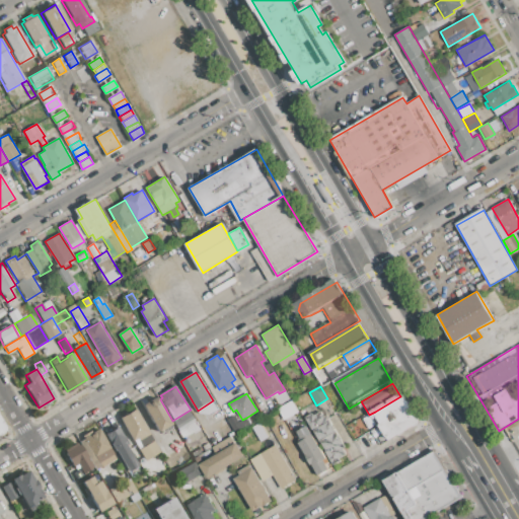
[(375,412),(383,425),(413,409),(404,394),(375,412)]
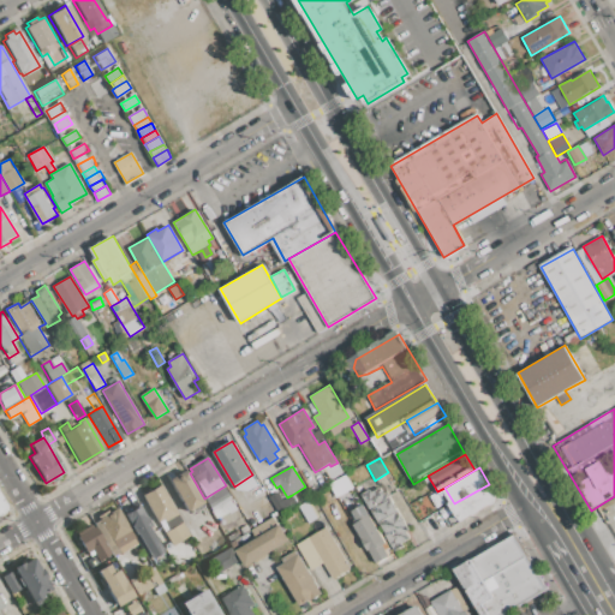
[(167,481),(184,471),(204,506),(192,512),(191,509),(185,512),(167,481)]
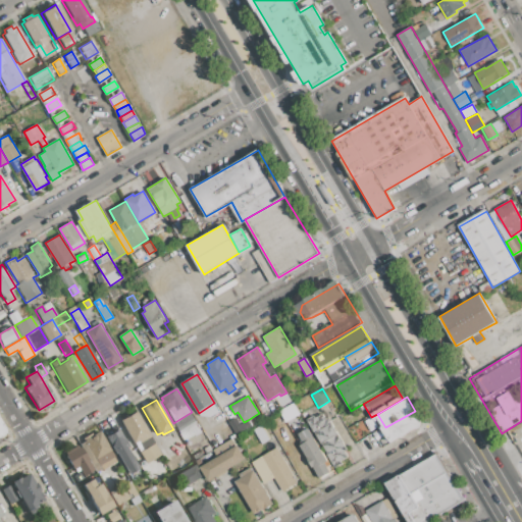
[(279,412),(293,404),(300,415),(285,423),(279,412)]
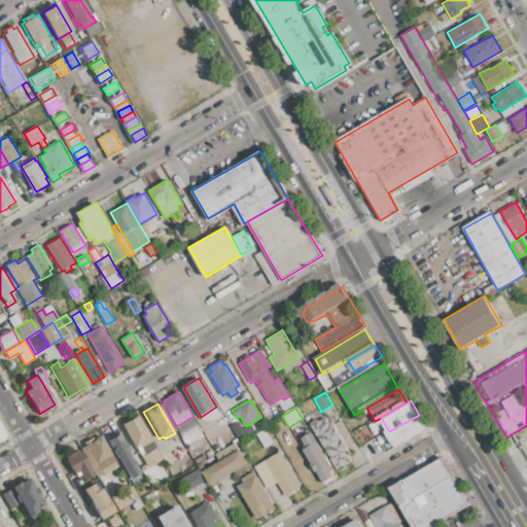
[(387,434),(397,450),(429,431),(419,415),(387,434)]
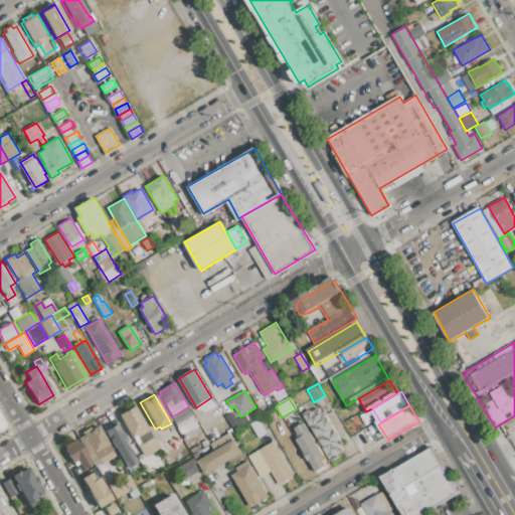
[(118,415),(134,406),(159,450),(144,458),(137,447),(141,445),(136,436),(131,439),(118,415)]
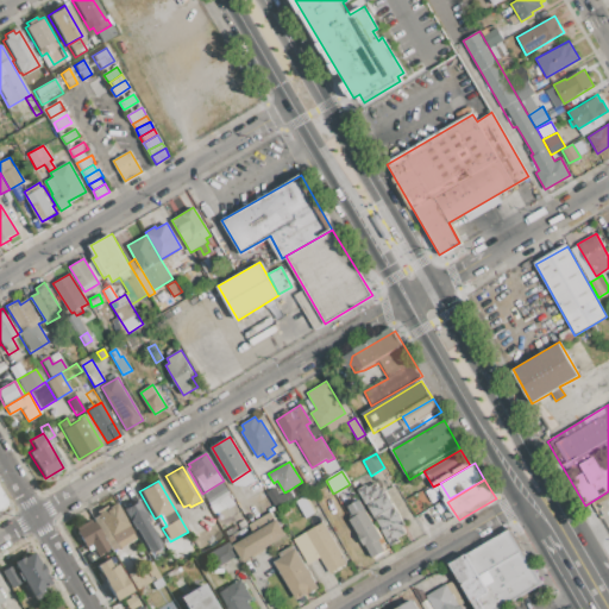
[(357,490),(366,485),(368,488),(375,483),(380,489),(382,488),(405,525),(402,527),(406,533),(397,538),(399,541),(390,546),(381,529),(382,529),(368,506),(366,507),(357,490)]
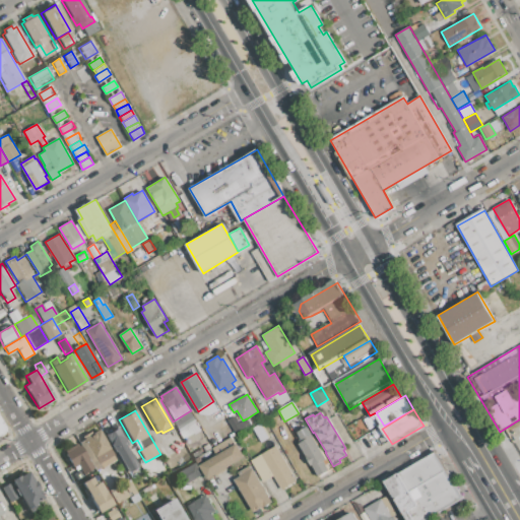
[(228,420),(235,416),(239,423),(243,420),(247,418),(250,424),(235,433),(228,420)]
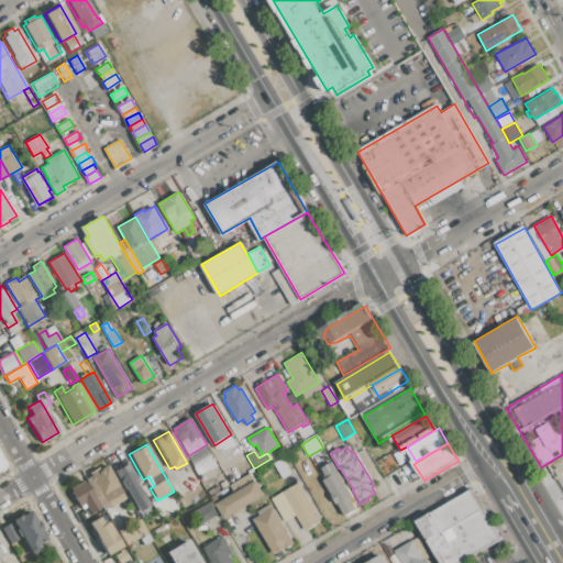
[(273,463),(283,457),(293,474),(283,481),(273,463)]
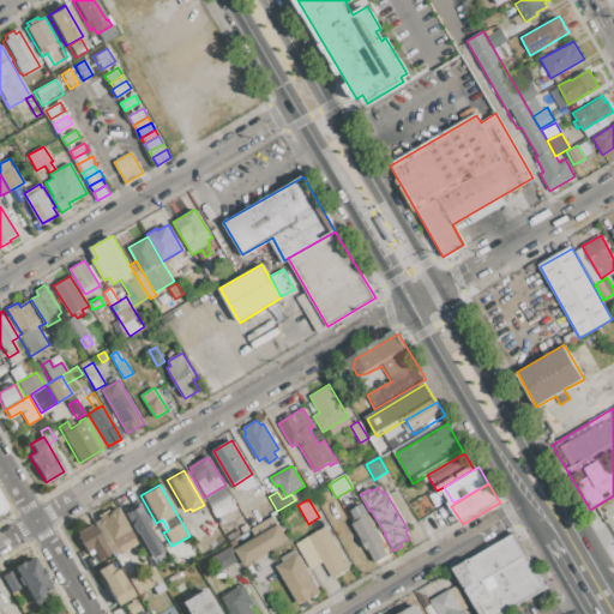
[(353,524),(356,522),(350,511),(362,504),(385,542),(381,543),(389,554),(375,563),(353,524)]
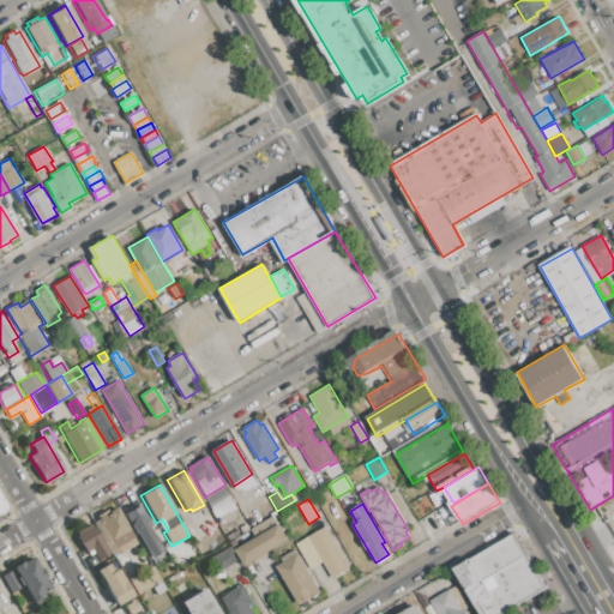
[(125,513),(139,505),(150,525),(146,527),(161,552),(150,559),(125,513)]
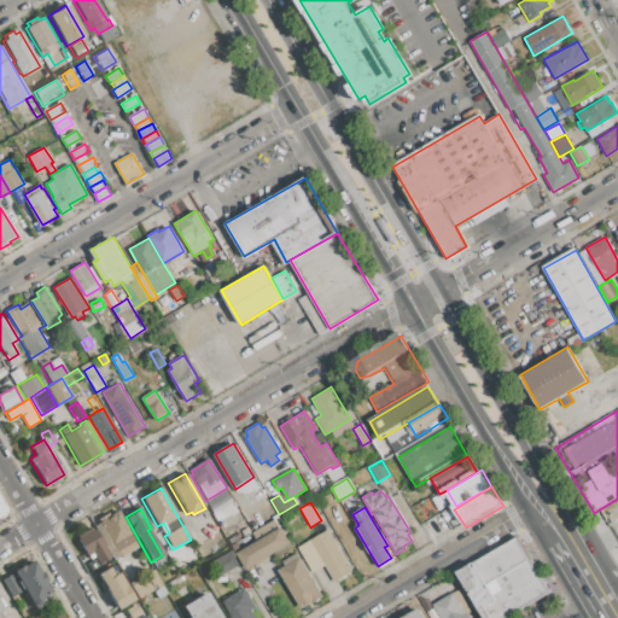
[(93,528),(100,524),(97,519),(104,516),(108,519),(118,512),(135,541),(134,542),(136,548),(114,561),(110,557),(93,528)]
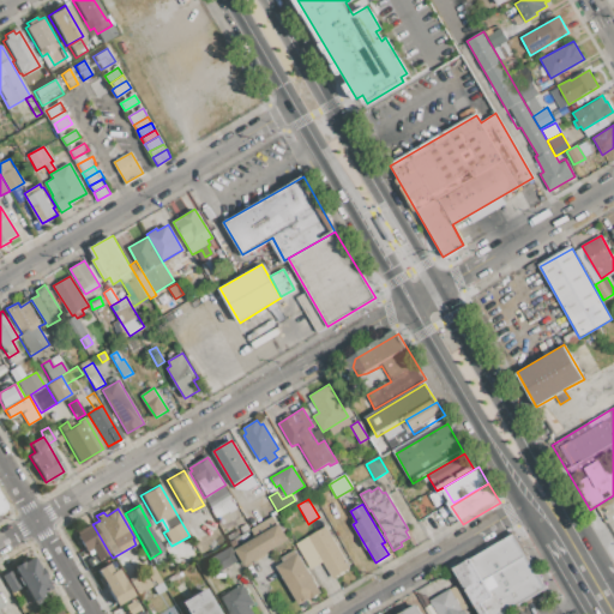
[(92,524),(109,553),(97,560),(91,549),(86,553),(74,534),(91,523),(92,524)]
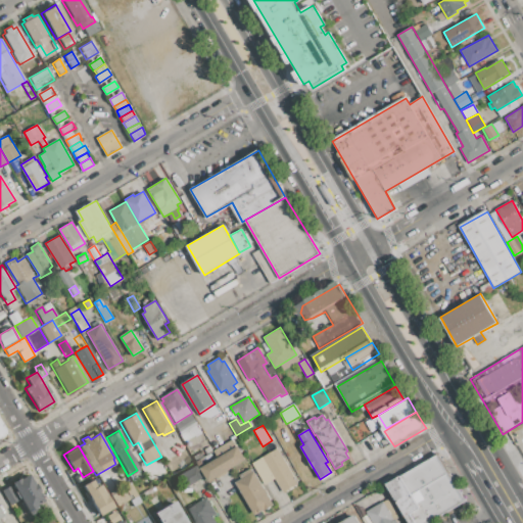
[(201,468),(238,445),(246,460),(209,482),(201,468)]
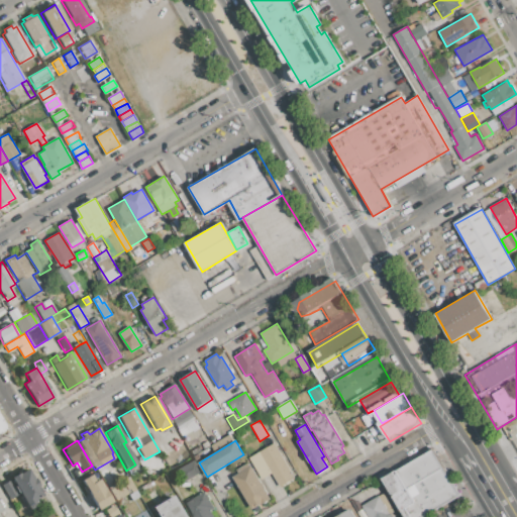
[(260,452),(274,443),(295,479),(281,488),(272,473),(260,452)]
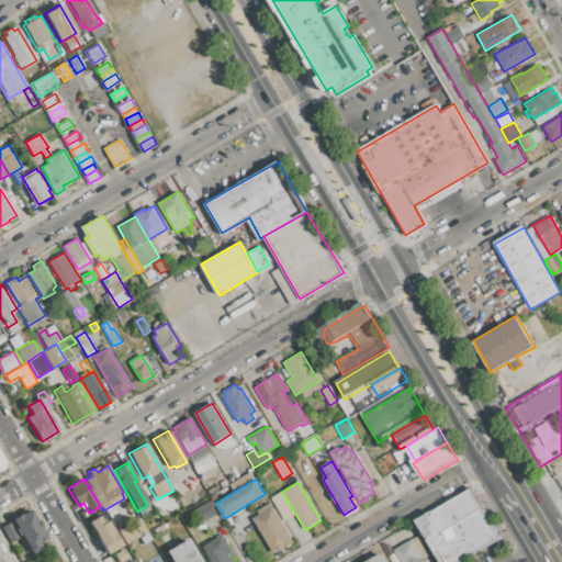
[(295,514),(284,521),(270,498),(282,492),(295,514)]
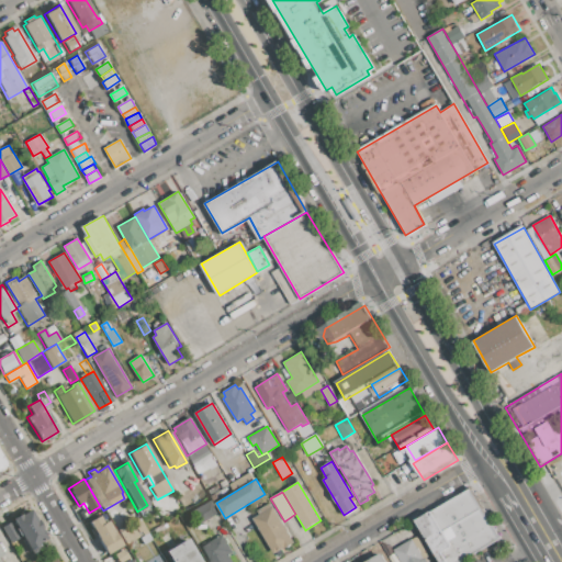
[(416,524),(438,561),(463,561),(499,541),(470,492),(416,524)]
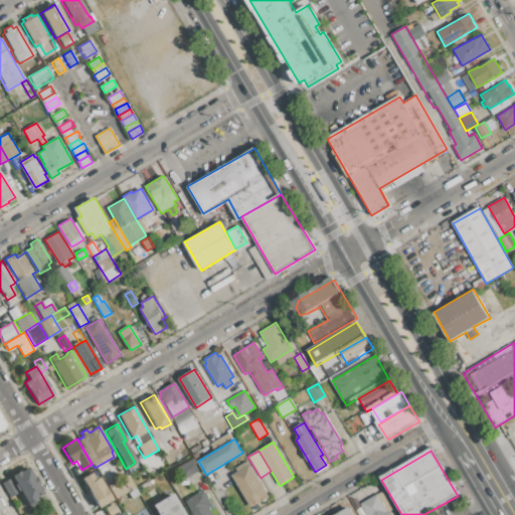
[(177,468),(192,459),(199,471),(184,480),(177,468)]
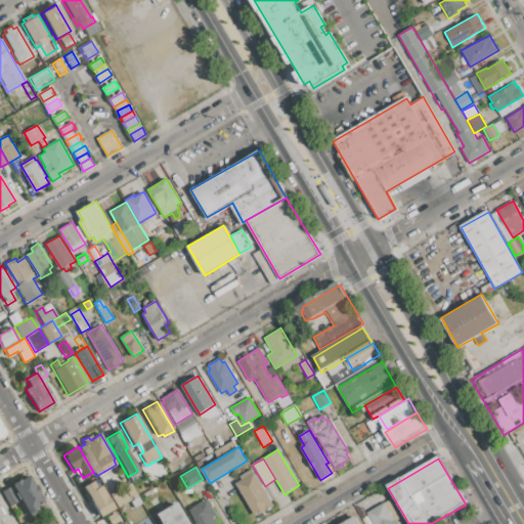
[(235,483),(242,480),(239,476),(252,468),(275,507),(257,518),(235,483)]
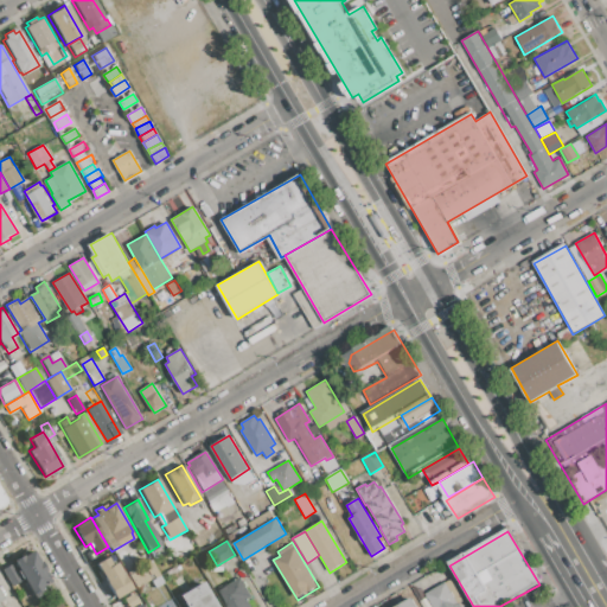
[(12,562),(32,550),(50,582),(42,587),(45,593),(33,599),(12,562)]
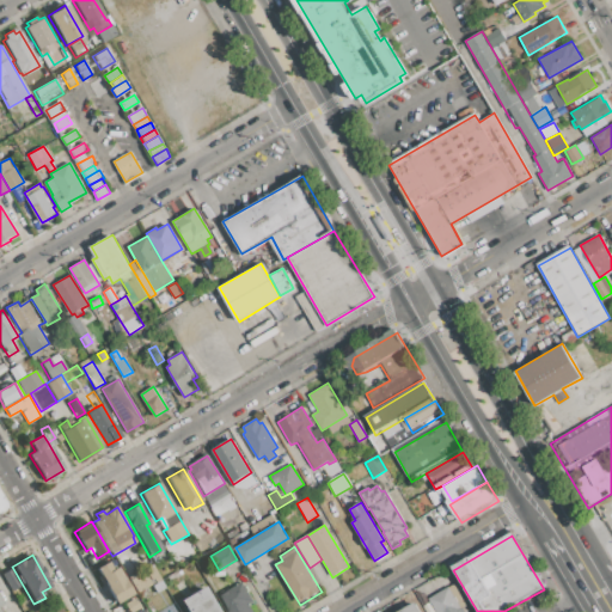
[(115,604),(96,569),(108,562),(112,569),(116,567),(132,594),(115,604)]
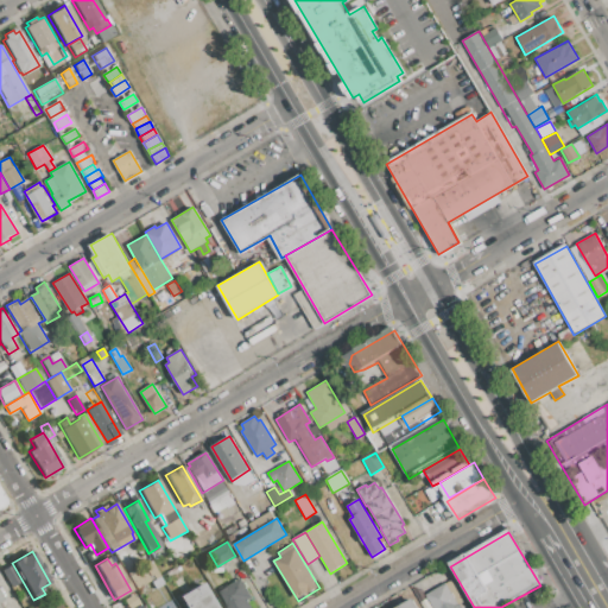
[(137,590),(127,575),(151,562),(159,576),(137,590)]
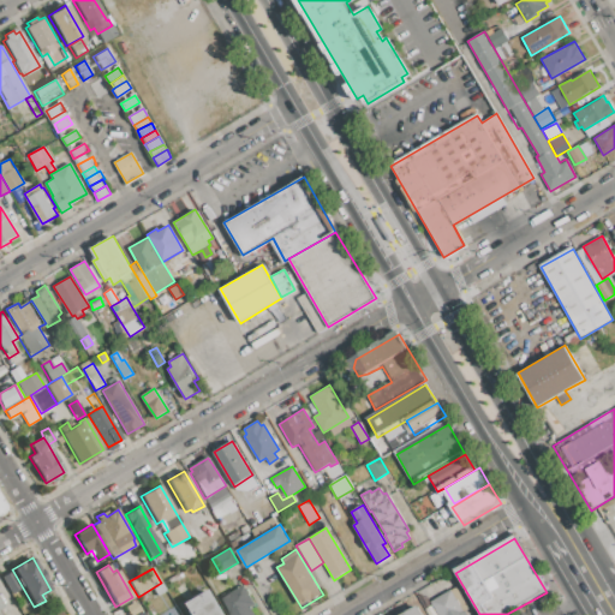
[(3,578),(11,573),(21,589),(12,595),(3,578)]
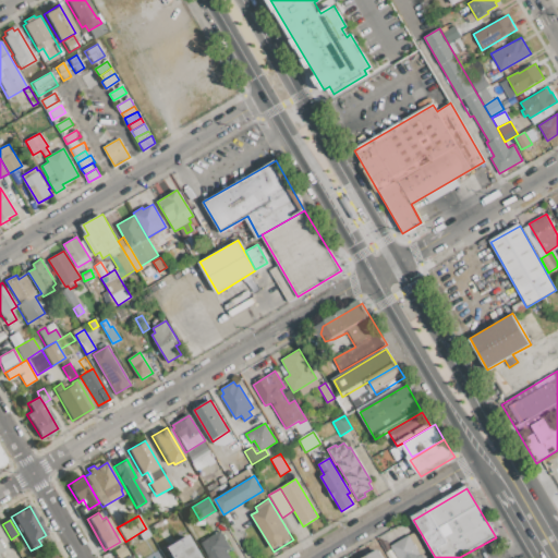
[(208,557),(199,543),(220,531),(230,546),(226,549),(230,556),(228,557),(208,557)]
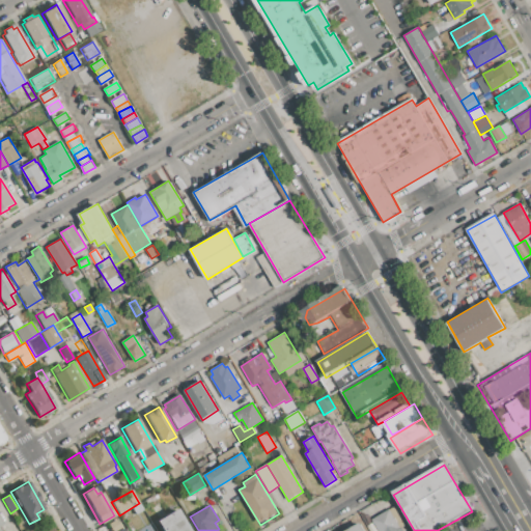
[(161,530),(156,521),(177,508),(190,530),(161,530)]
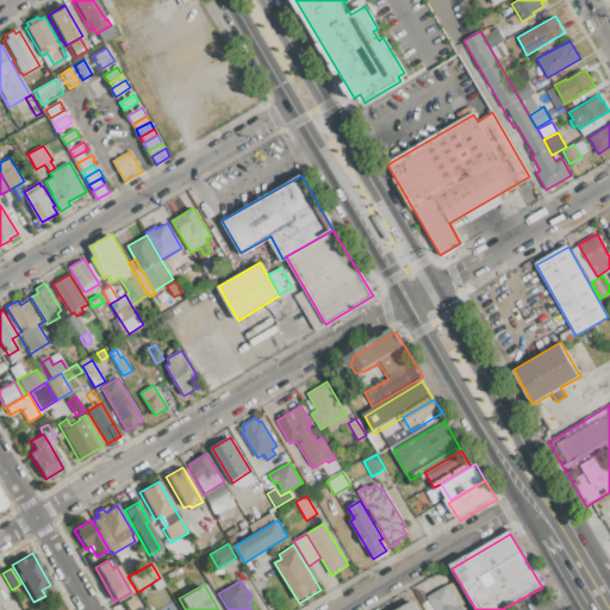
[(427,597),(433,609),(462,609),(449,585),(427,597)]
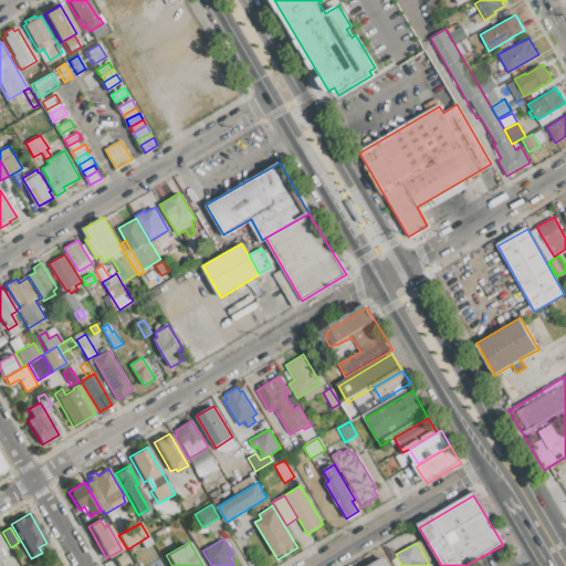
[(367,565),(384,556),(389,565),(367,565)]
